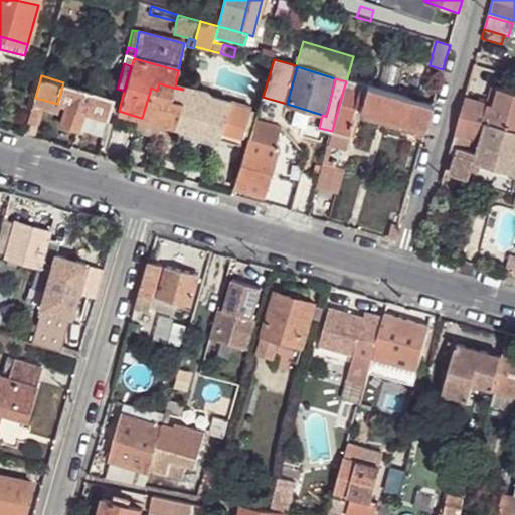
[(368,88),(346,81),(343,91),(366,98),(368,88)]
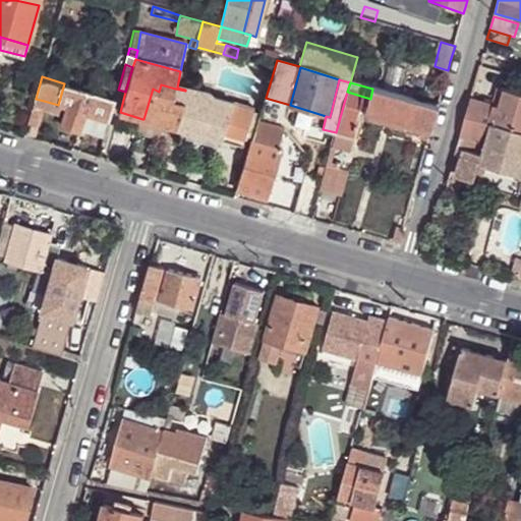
[(116,99),(64,83),(58,105),(68,108),(63,126),(79,131),(84,113),(109,120),(116,99)]
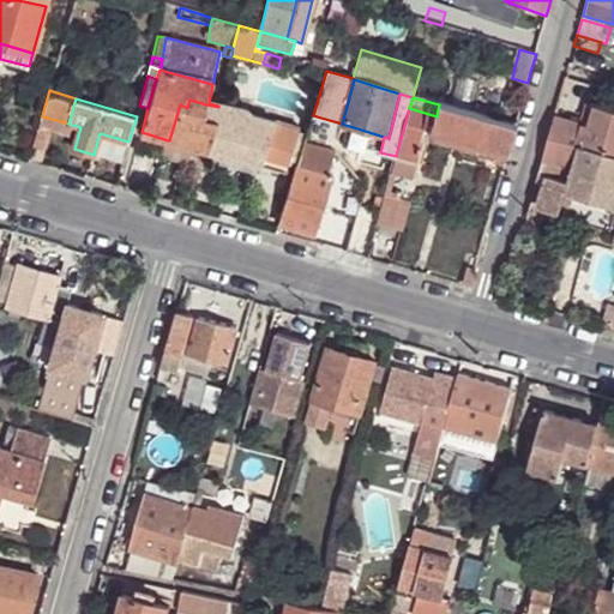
[(169,140),(206,150),(214,124),(202,120),(206,104),(190,100),(187,108),(180,104),(169,140)]
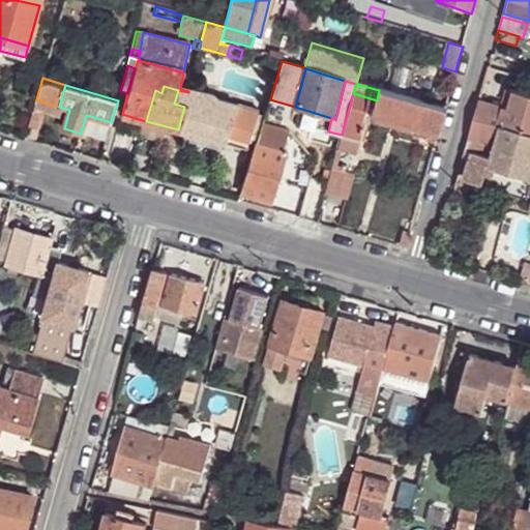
[(529,91),(510,86),(504,109),(529,115),(529,91)]
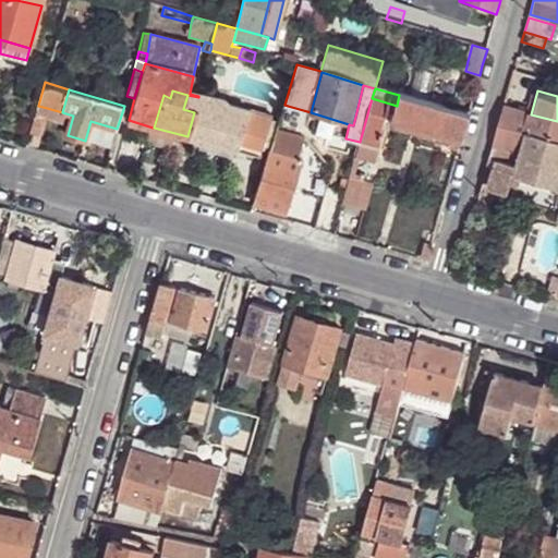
[(194,112),(187,136),(259,157),(273,119),(229,107),(226,102),(198,96),(198,97),(187,95),(183,109),(194,112)]
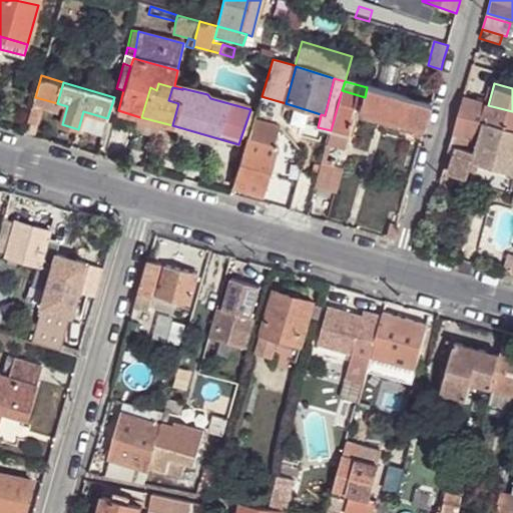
[(431,106),(367,87),(365,97),(361,110),(425,128),(431,106)]
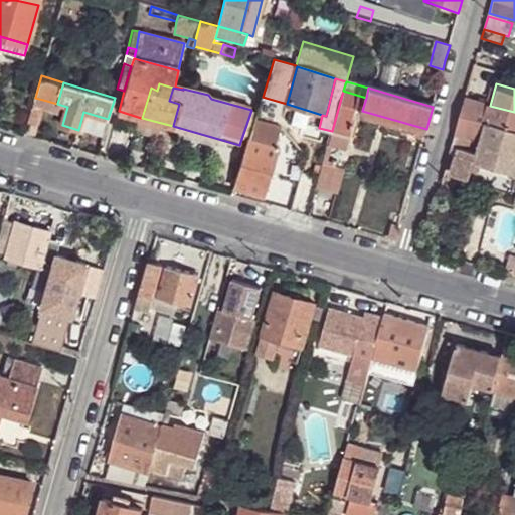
[(366,98),(343,91),(332,131),(331,132),(349,137),(350,138),(355,120),(353,119),(356,109),(362,111),(366,98)]
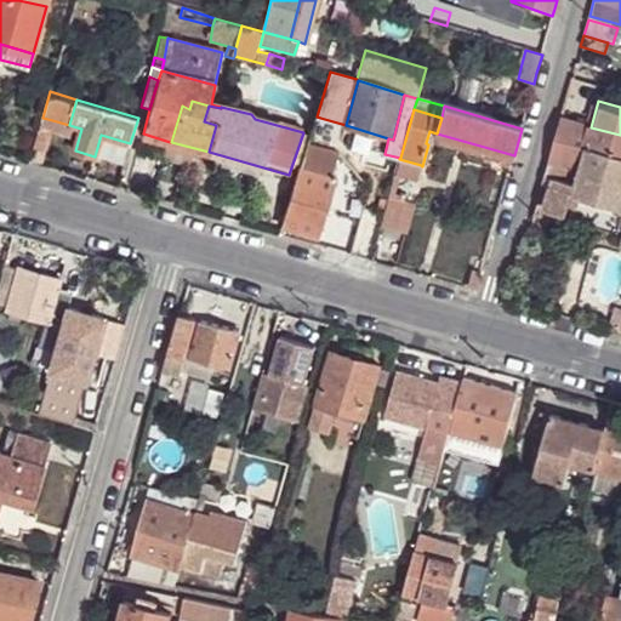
[(317,117),(305,154),(320,159),(315,174),(331,177),(339,153),(313,146),(315,136),(319,137),(322,126),(319,125),(320,118),(317,117)]
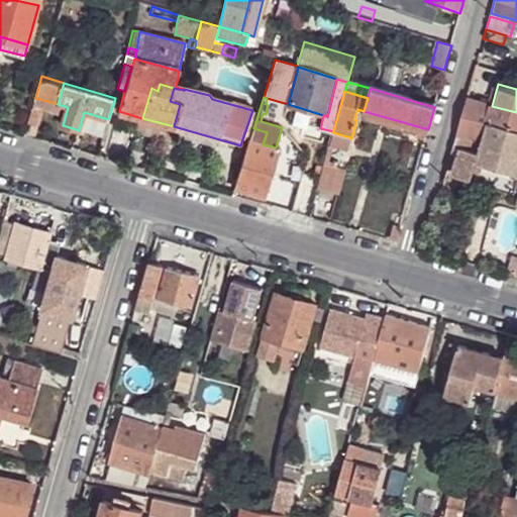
[(35,98),(24,133),(34,137),(36,129),(35,129),(43,100),(35,98)]
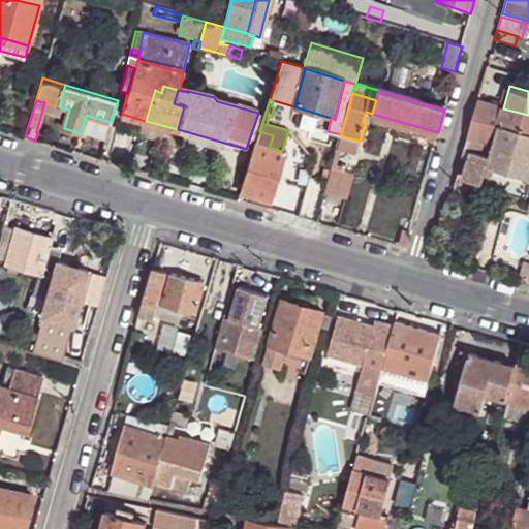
[(477,100),(467,136),(495,145),(489,164),(488,167),(528,179),(528,115),(503,109),(477,100)]
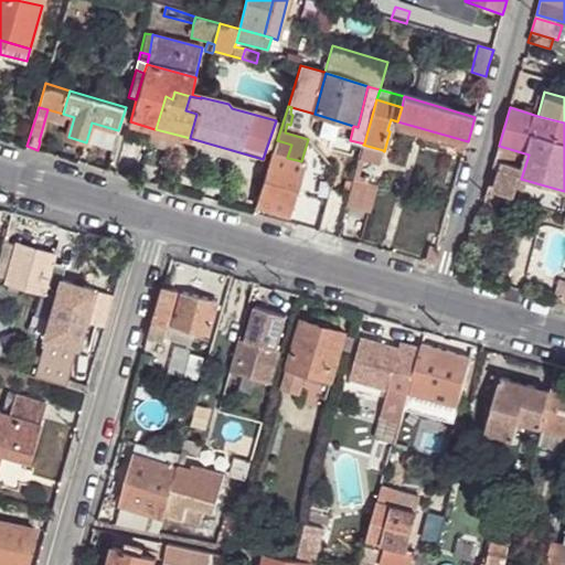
[(150,145),(168,149),(187,155),(190,138),(156,129),(155,129),(150,145)]
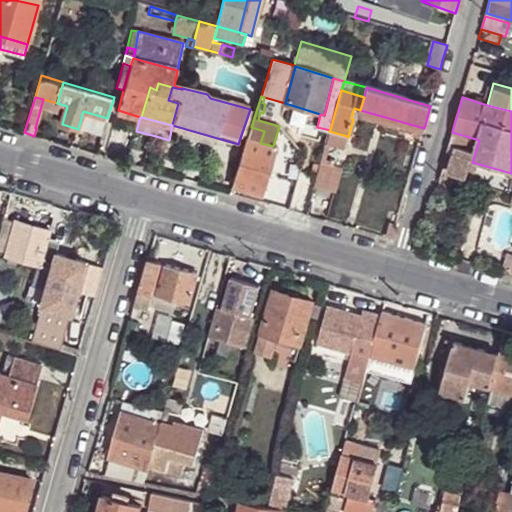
[(251,127),(232,186),(263,195),(277,147),(273,146),(260,143),(264,131),(251,127)]
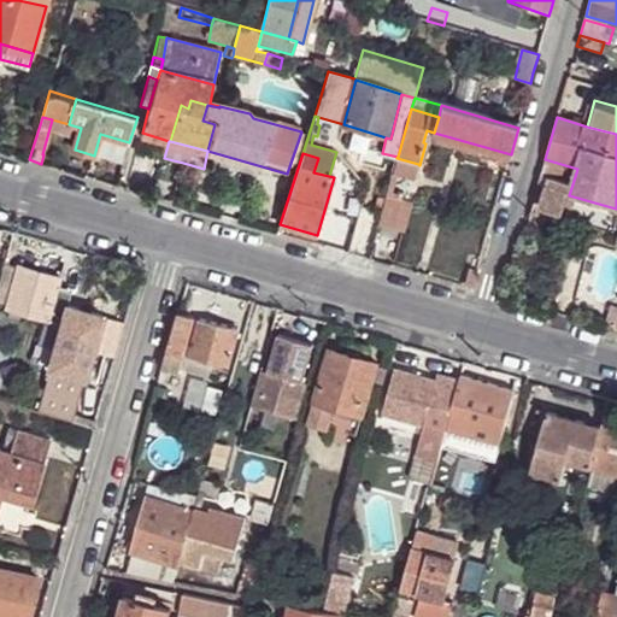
[(418,164),(397,158),(394,170),(413,175),(418,164)]
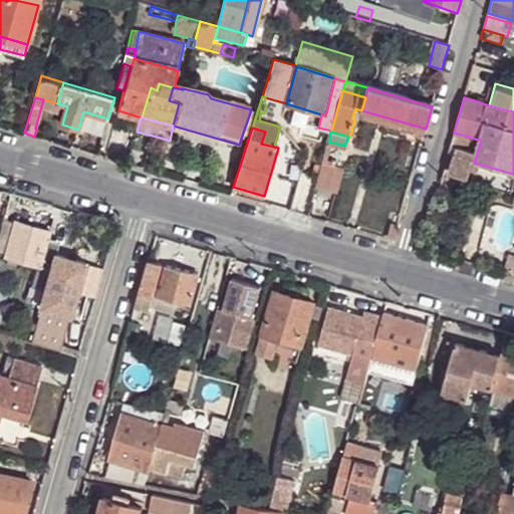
[(454,133),(449,153),(456,155),(461,156),(475,160),(481,141),(454,133)]
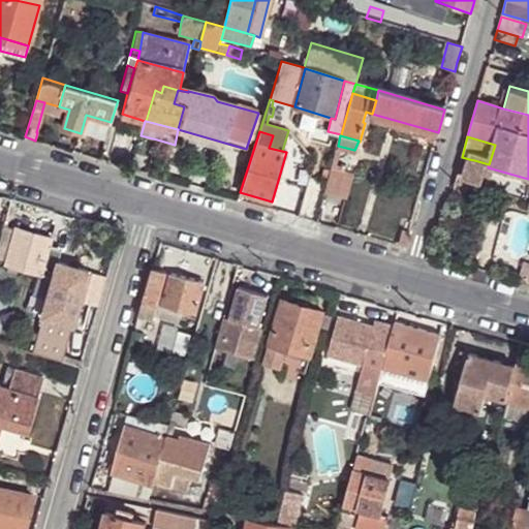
[(484,182),(488,167),(489,164),(474,160),(469,159),(463,180),(483,185),(484,182)]
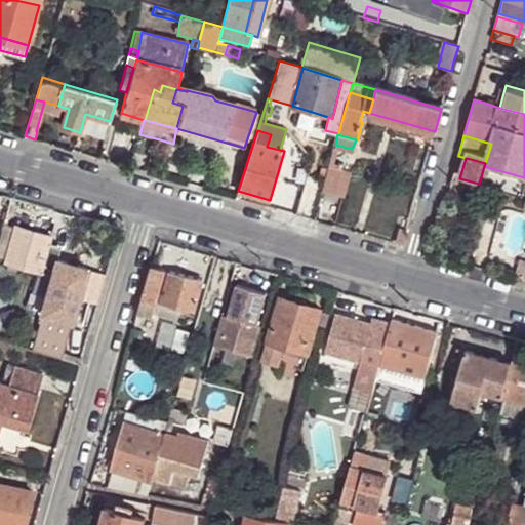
[(350,171),(329,166),(322,192),(342,198),(350,171)]
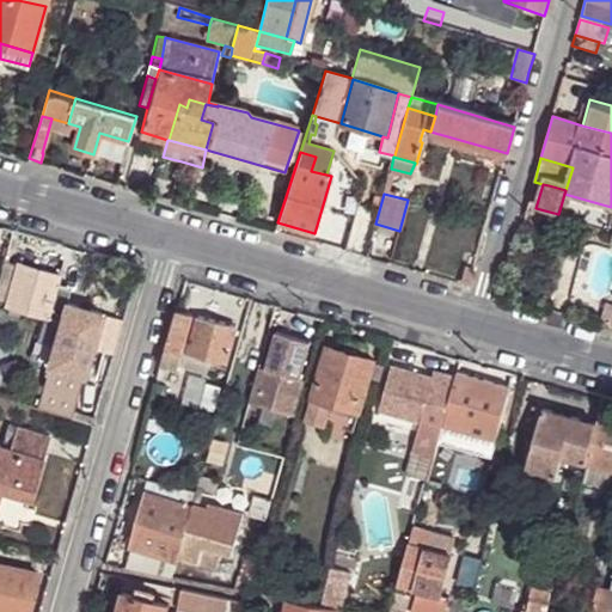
[(611,220),(611,207),(564,194),(560,210),(580,216),(579,220),(610,228),(611,220)]
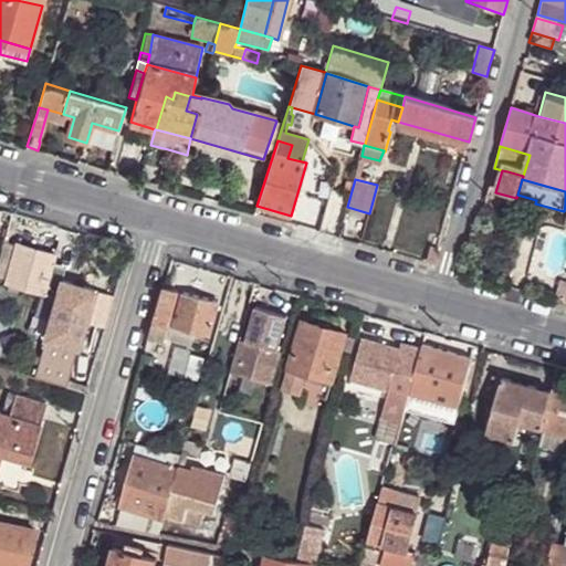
[(44,294),(55,254),(17,243),(4,282),(38,292),(44,294)]
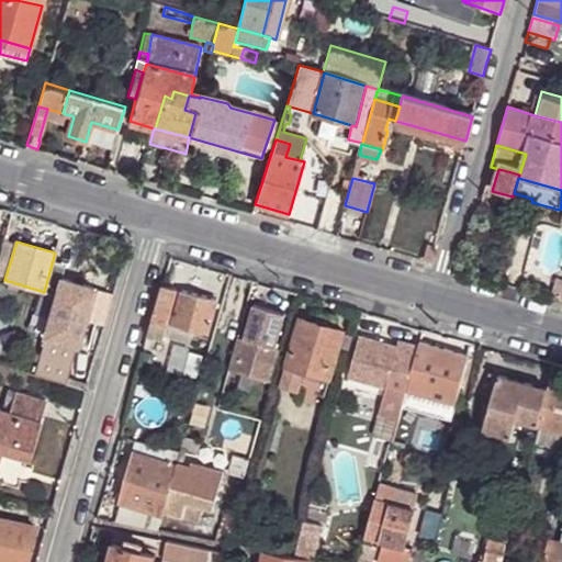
[(425,260),(429,262),(434,246),(428,245),(425,260)]
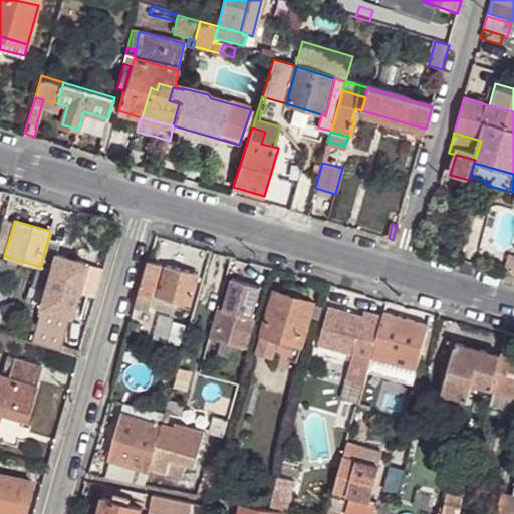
[(66,236),(50,231),(40,267),(51,270),(56,271),(66,236)]
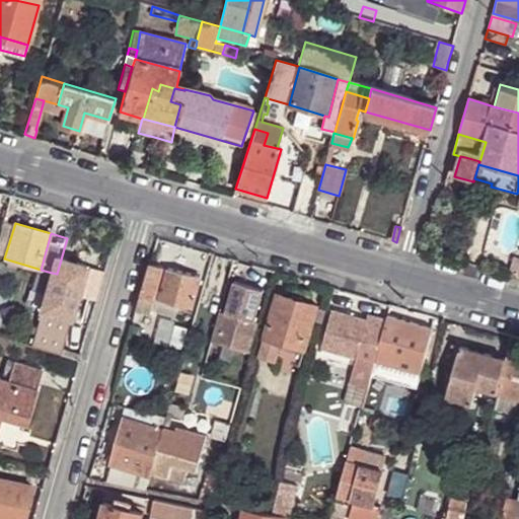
[(151,263),(142,294),(154,297),(163,266),(151,263)]
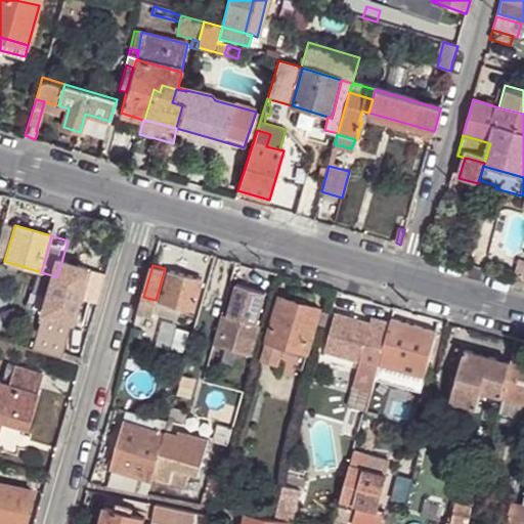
[(171,269),(159,313),(178,319),(181,307),(193,310),(202,278),(171,269)]
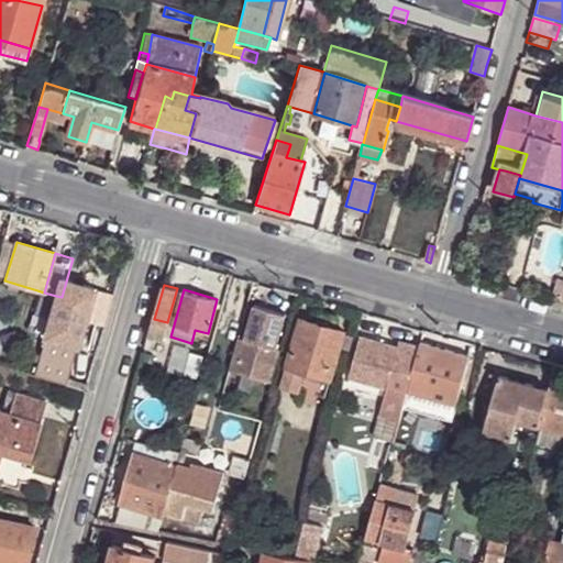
[(56,296),(44,293),(37,290),(33,304),(54,309),(56,296)]
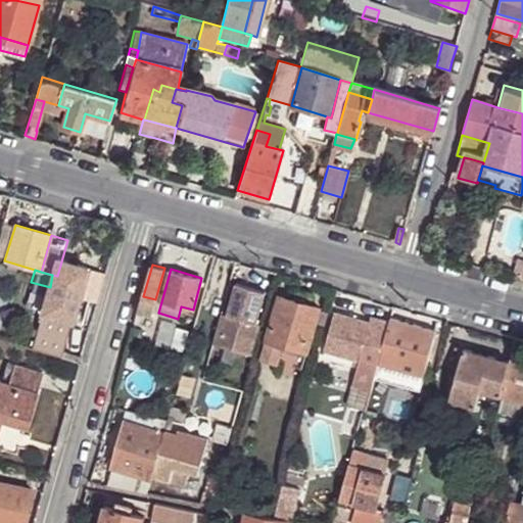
[(267,292),(236,284),(227,316),(219,345),(253,355),(262,325),(257,324),(267,292)]
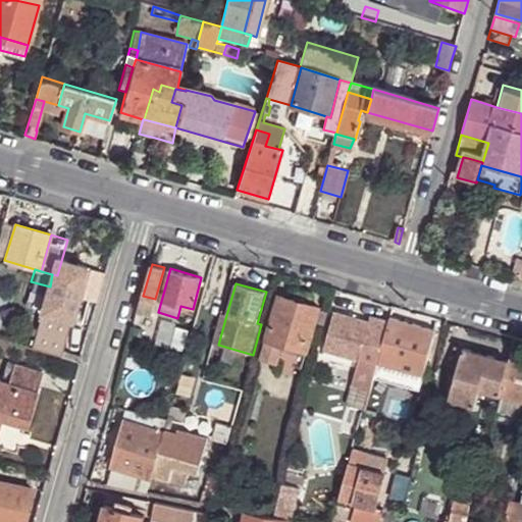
[(143,296),(138,313),(151,316),(155,299),(143,296)]
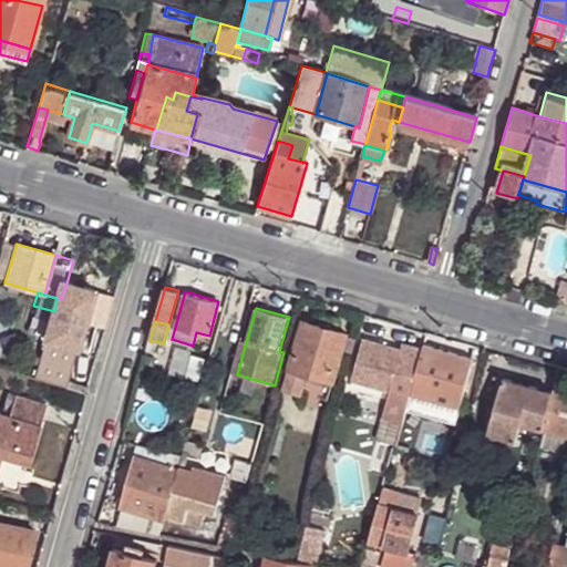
[(291,369),(309,374),(332,381),(341,350),(346,336),(347,333),(305,321),(291,369)]
